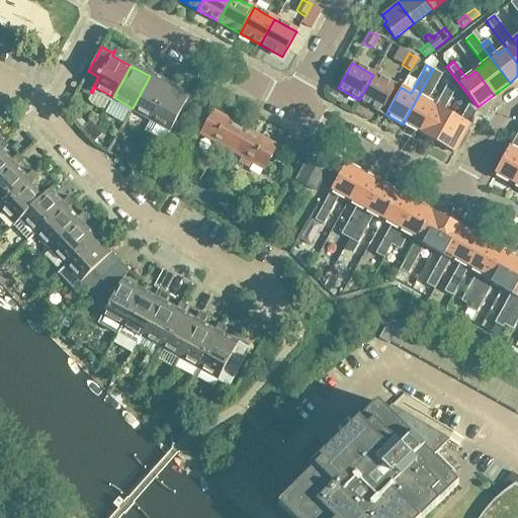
[(419,135),(435,105),(426,101),(441,73),(433,69),(403,124),(419,133),(418,134),(419,135)]
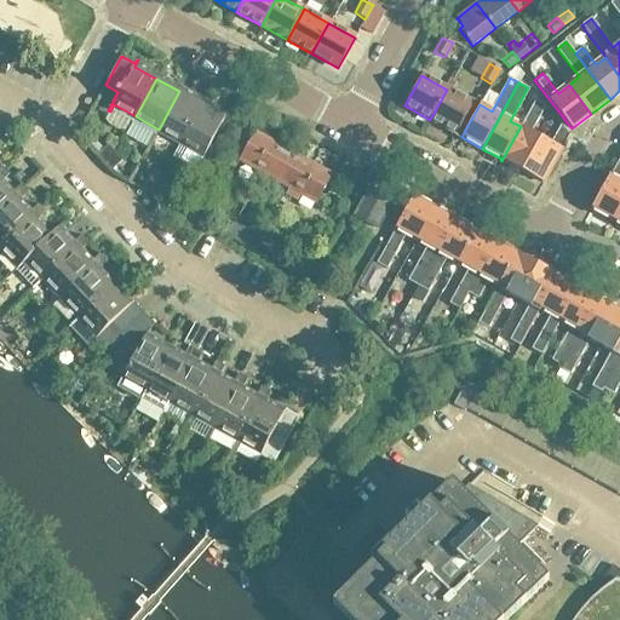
[(457,135),(472,103),(447,90),(430,120),(457,135)]
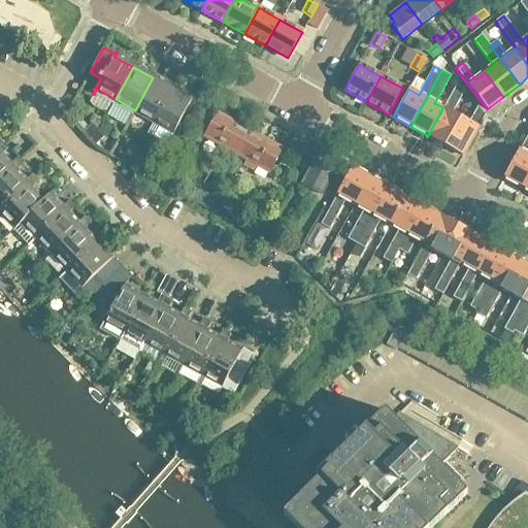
[(154,121),(172,89),(153,77),(135,110),(154,121)]
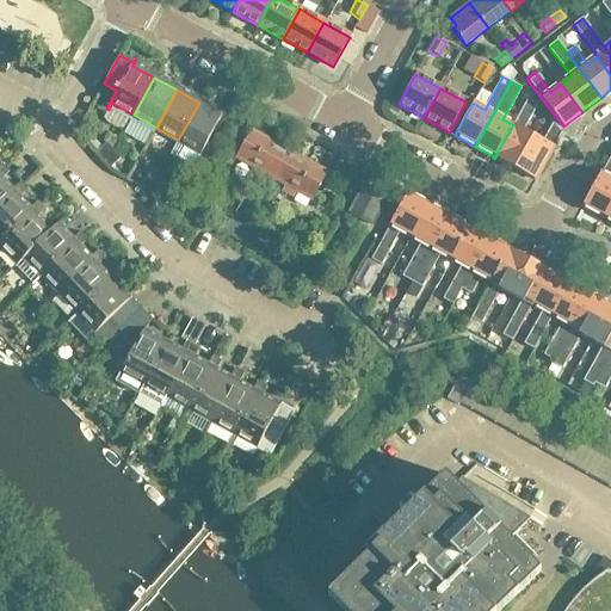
[(523,130),(537,104),(528,99),(513,125),(513,124),(494,159),(514,170),(532,136),(523,130)]
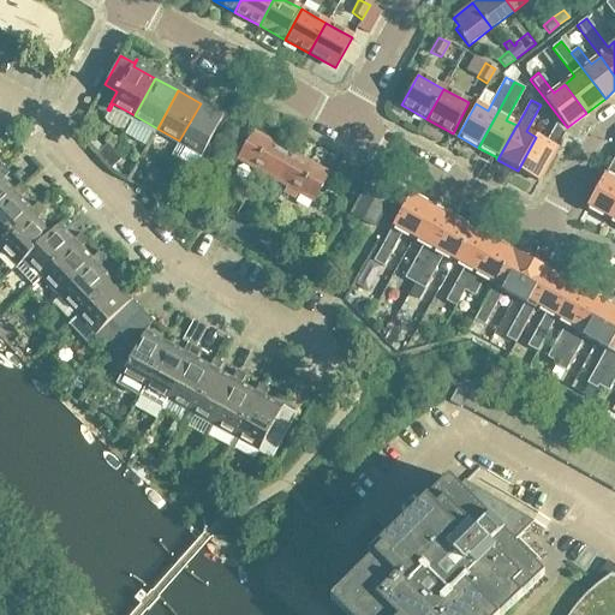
[(199,160),(228,109),(226,108),(222,115),(201,103),(179,141),(202,153),(198,160),(199,160)]
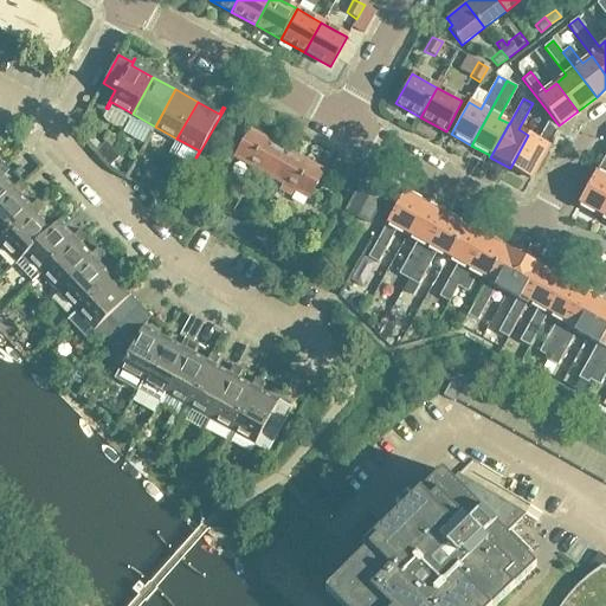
[(530,179),(548,146),(555,131),(548,122),(539,140),(528,135),(510,168),(530,179)]
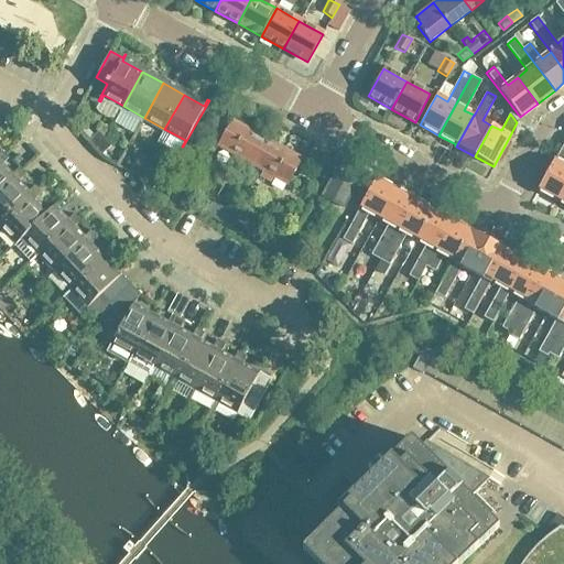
[(253,165),(268,140),(234,121),(219,147),(253,165)]
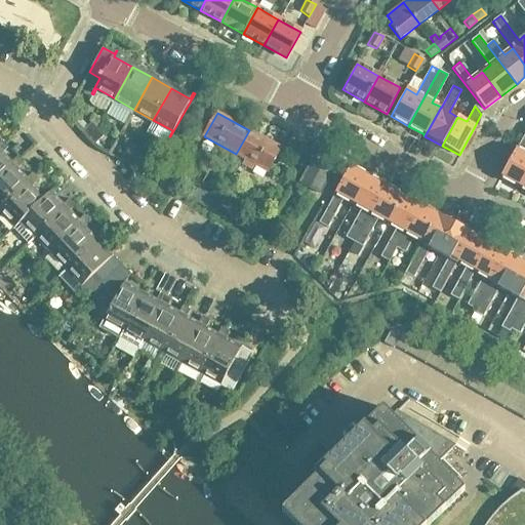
[(88,139),(98,129),(91,123),(82,132),(88,139)]
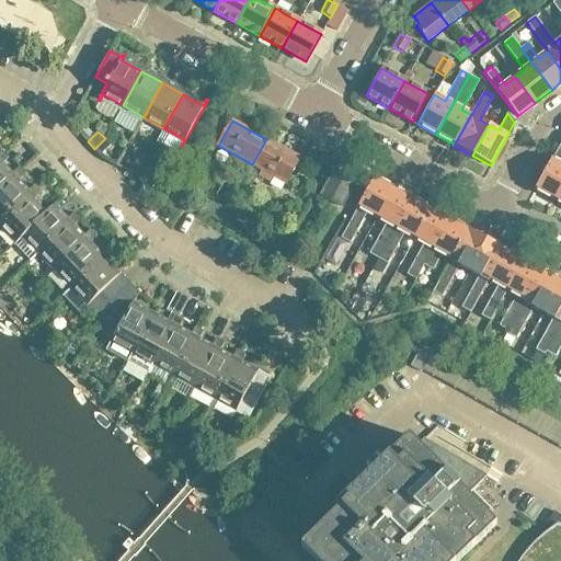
[(101,156),(112,146),(105,138),(94,149),(101,156)]
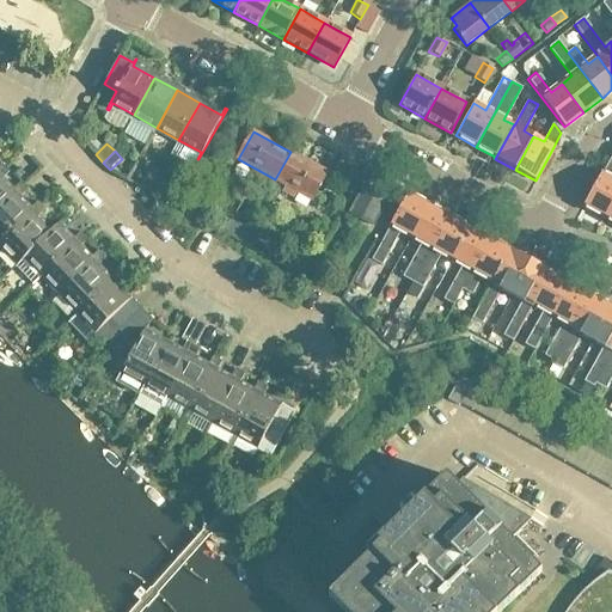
[(312,201),(328,173),(291,152),(275,179),(287,185),(283,191),(294,197),(298,191),(312,201)]
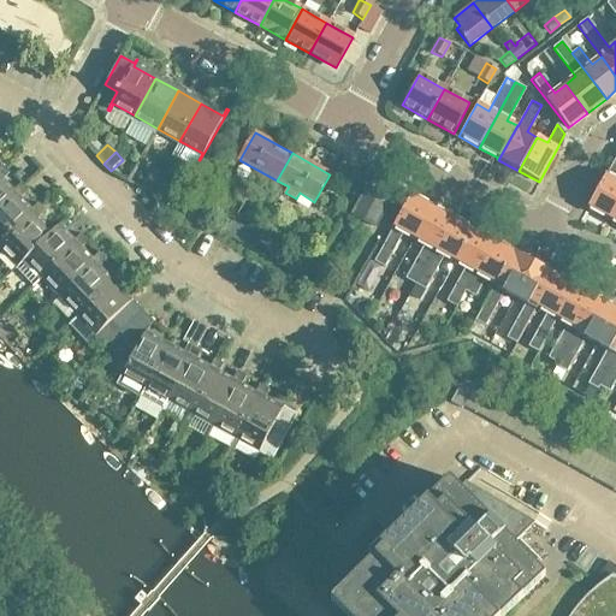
[(608,218),(615,202),(615,157),(606,175),(605,173),(587,207),(608,218)]
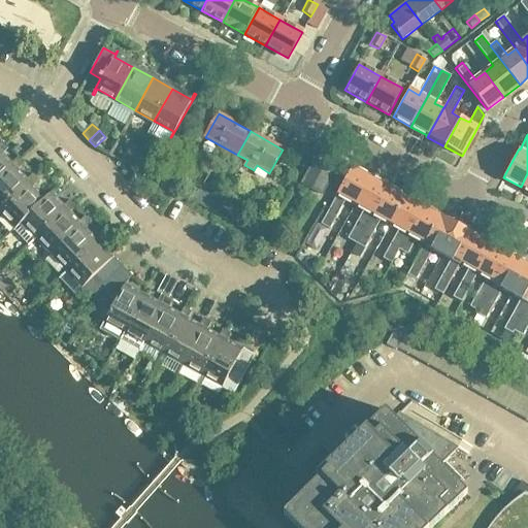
[(0,180),(12,169),(8,165),(0,156),(0,155),(7,149),(2,142),(0,143),(0,180)]
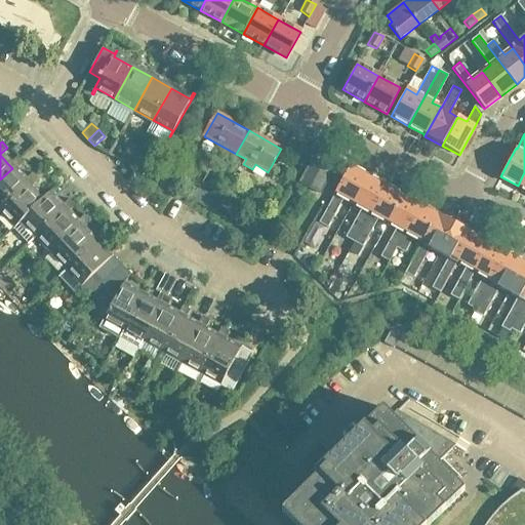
[(129,165),(135,155),(127,150),(121,161),(129,165)]
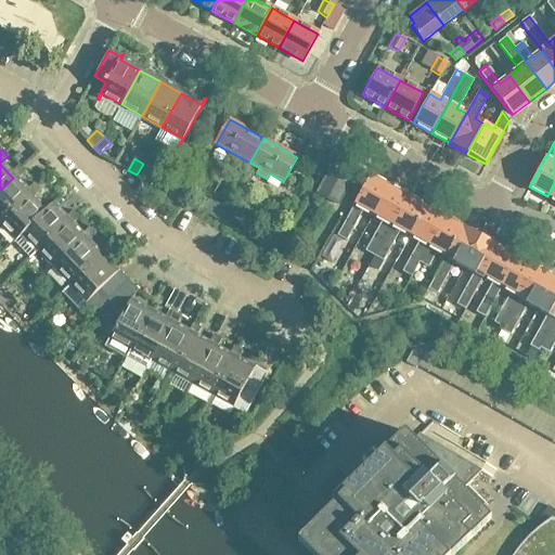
[(144,180),(151,168),(143,164),(137,175),(144,180)]
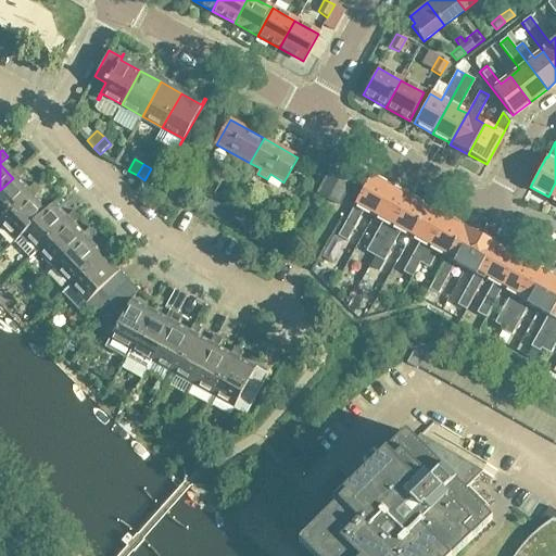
[(0,223),(29,194),(25,191),(16,180),(24,173),(21,169),(17,165),(9,174),(13,178),(0,190),(0,223)]
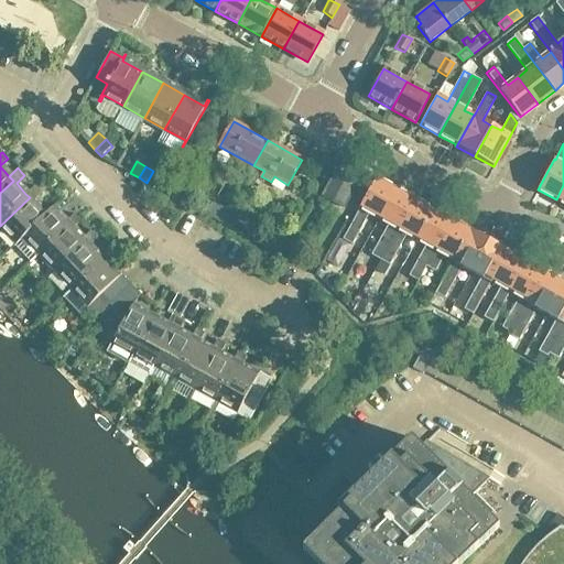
[(344,208),(358,184),(337,172),(323,197),(344,208)]
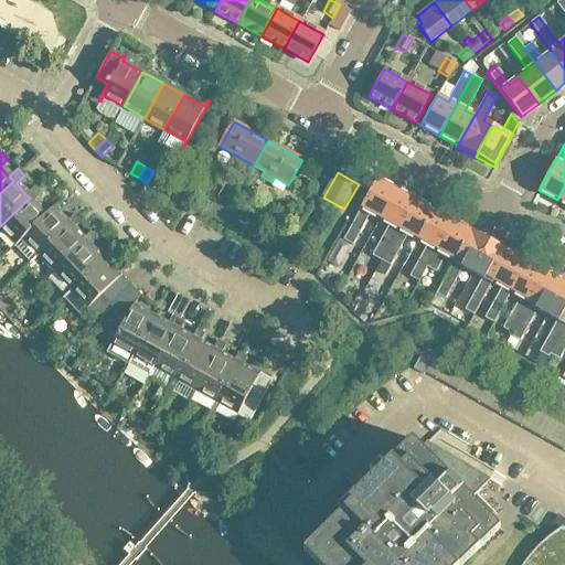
[(380,220),(396,190),(376,180),(343,240),(351,244),(369,213),(380,220)]
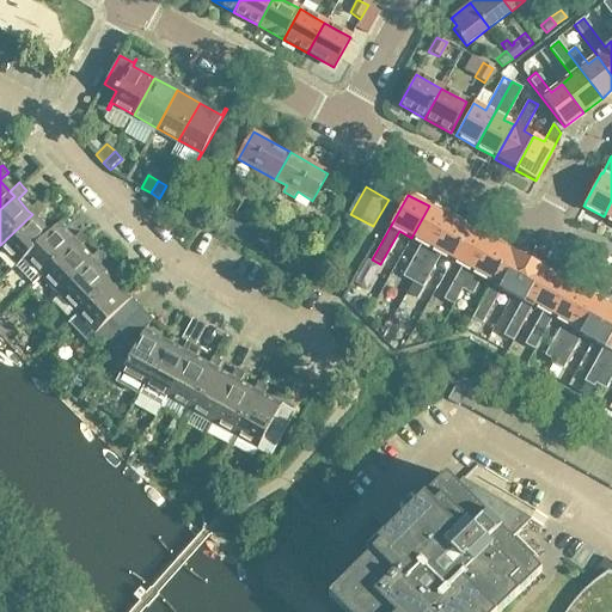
[(16,267),(57,226),(62,221),(61,220),(49,232),(36,218),(44,209),(37,201),(28,210),(32,214),(0,245),(0,251),(2,250),(16,264),(12,267),(13,268),(16,267)]
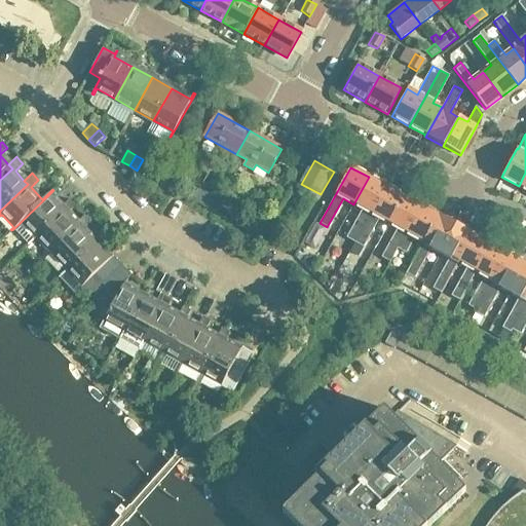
[(355,242),(386,187),(369,177),(353,204),(364,210),(348,238),(355,242)]
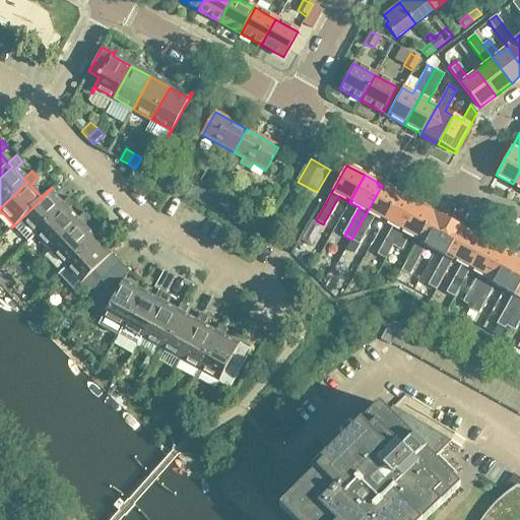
[(384,221),(399,194),(382,185),(351,240),(359,244),(374,215),(384,221)]
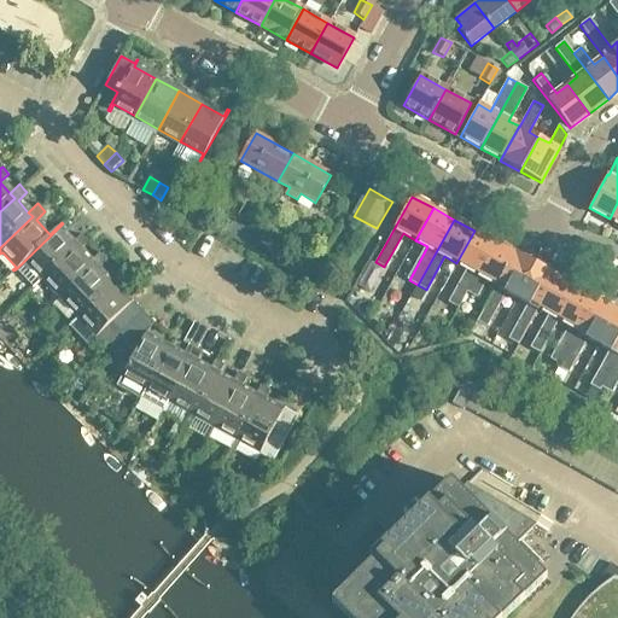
[(252,221),(248,231),(249,232),(243,245),(255,252),(256,251),(264,256),(270,245),(262,240),(262,239),(267,229),(252,221)]
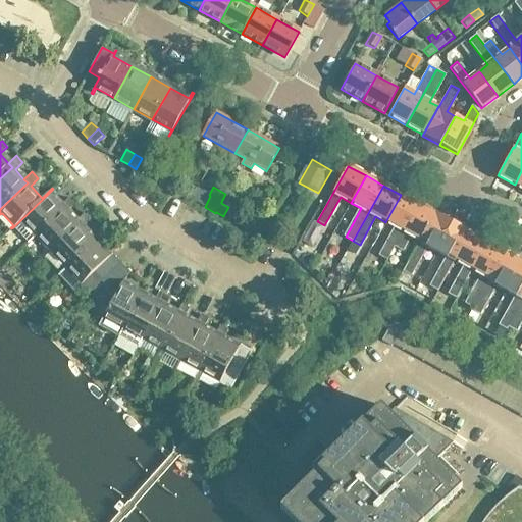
[(210,196),(209,195),(197,188),(191,199),(205,207),(210,196)]
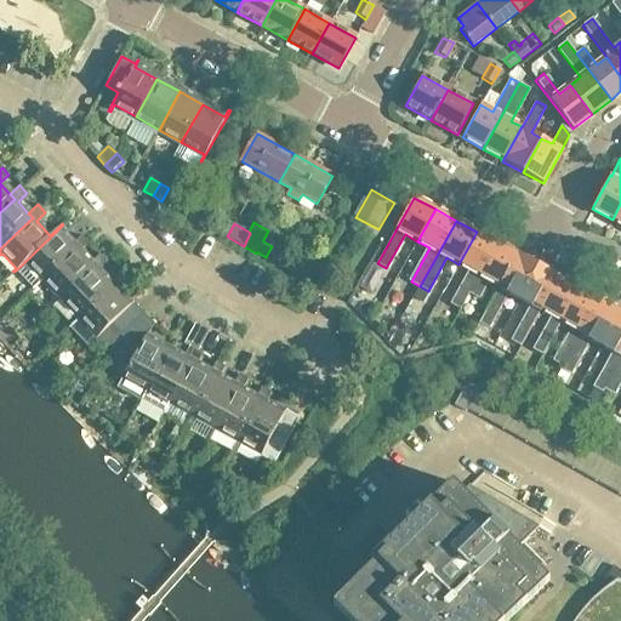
[(39,284),(75,249),(79,252),(89,243),(81,235),(72,245),(58,229),(16,271),(34,290),(40,284),(39,284)]
